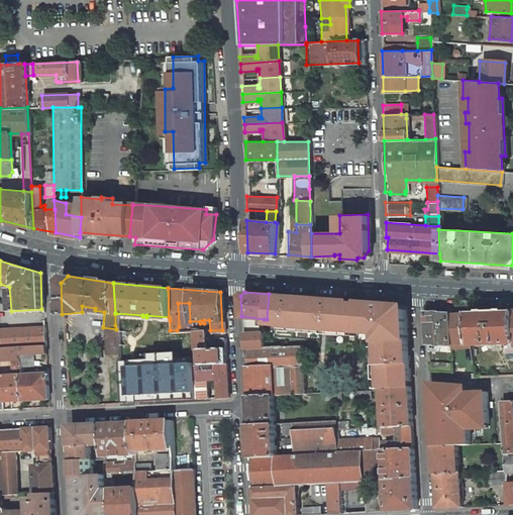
[(279,324),(279,325),(322,328),(321,332),(321,333),(335,334),(335,329),(351,330),(354,331),(355,327),(371,328),(374,331),(375,345),(376,355),(371,355),(372,370),(376,370),(377,388),(379,388),(404,387),(404,380),(407,380),(403,309),(399,304),(356,300),(355,303),(350,303),(350,300),(324,298),(324,300),(317,300),(317,298),(269,294),(267,319),(267,323),(279,324)]
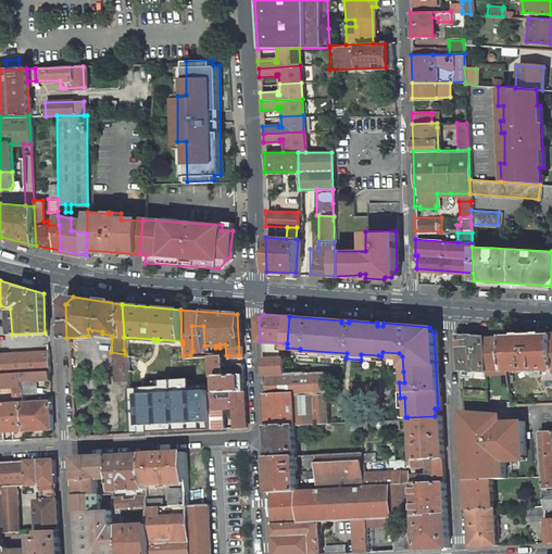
[(505,369),(522,368),(522,373),(526,373),(526,368),(551,367),(551,334),(543,335),(539,332),(517,334),(515,336),(503,336),(505,369)]
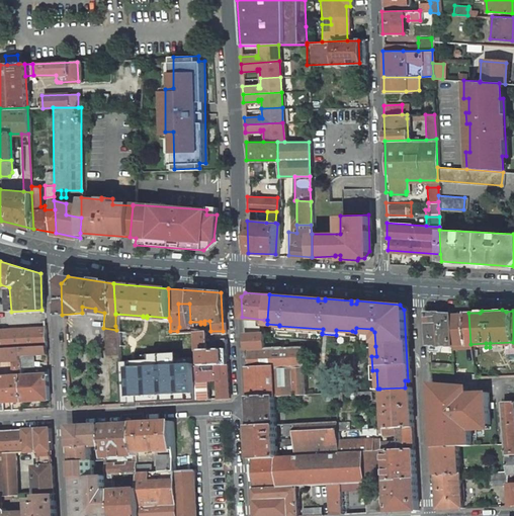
[(424,312),(426,343),(450,343),(448,313),(424,312)]
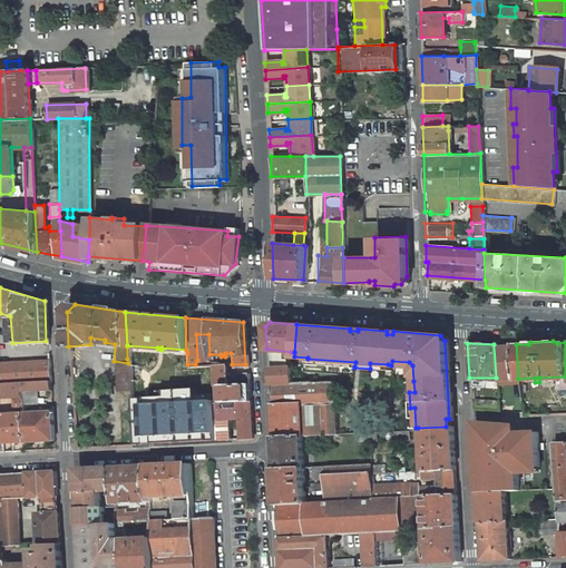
[(291,365),(291,352),(266,349),(267,365),(289,365),(291,365)]
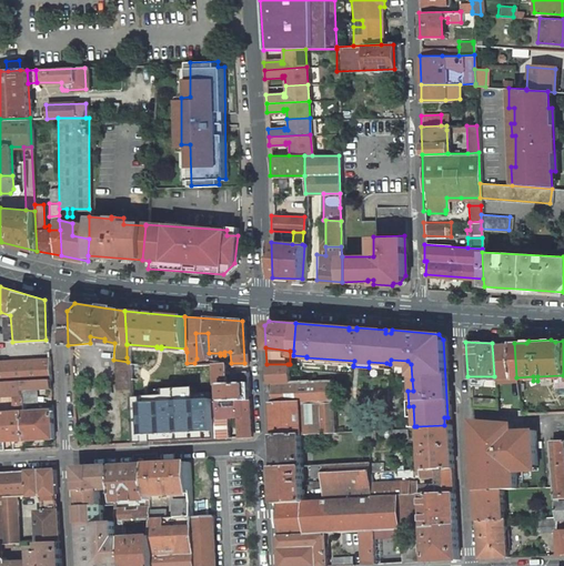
[(187,352),(174,352),(175,365),(187,365),(187,363),(187,352)]
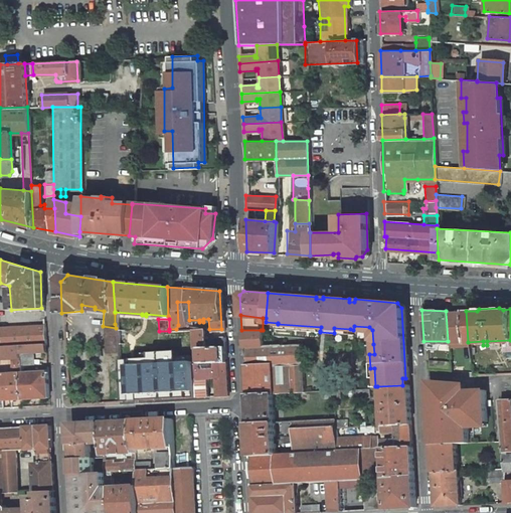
[(172,397),(169,335),(139,336),(139,344),(122,345),(121,336),(127,336),(126,323),(115,324),(116,328),(117,351),(119,400),(172,397)]
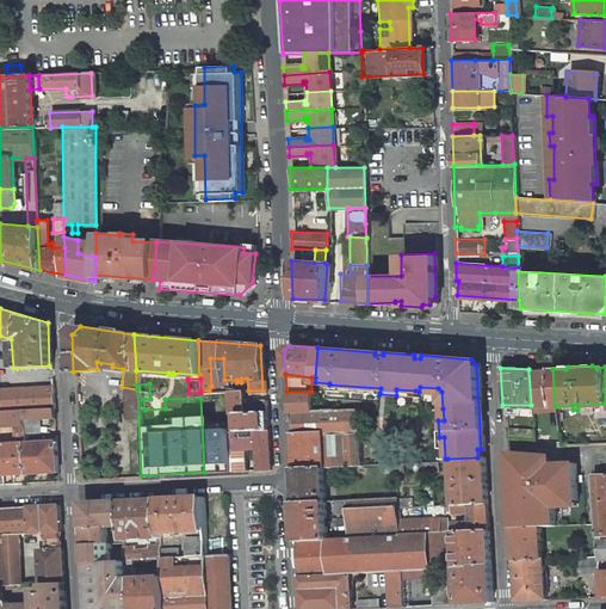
[(165,399),(165,383),(149,383),(150,399),(165,399)]
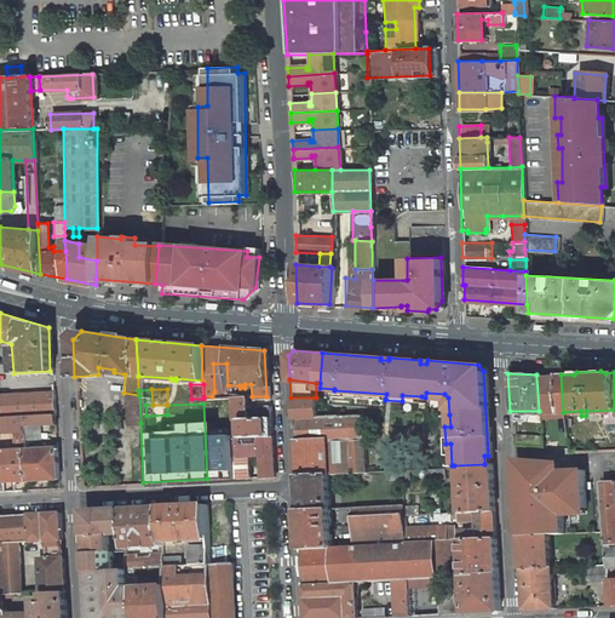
[(51,393),(0,394),(0,416),(3,416),(19,416),(52,415),(51,393)]
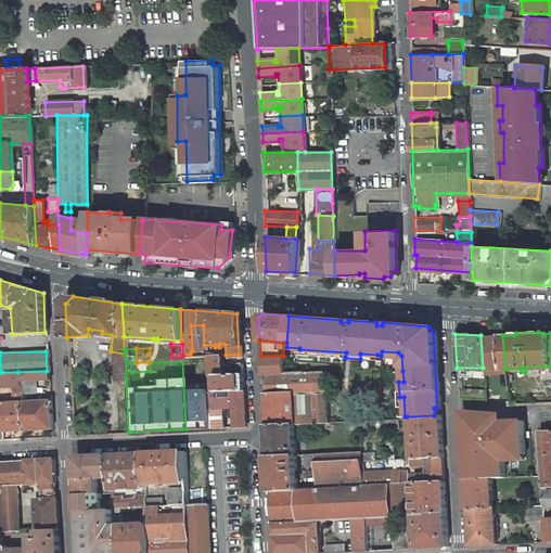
[(125,354),(111,351),(112,378),(126,378),(125,354)]
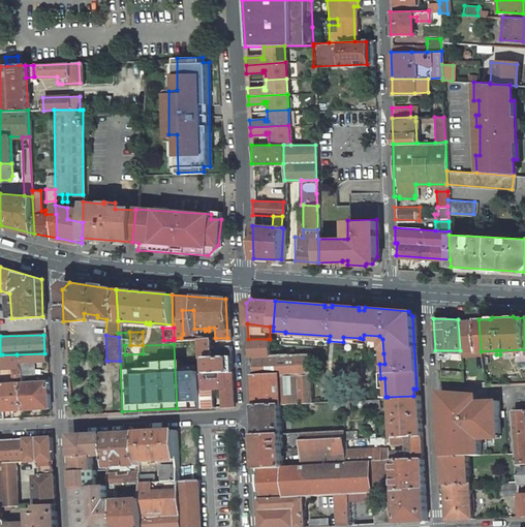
[(217,347),(209,347),(209,337),(195,338),(196,358),(203,357),(228,355),(228,345),(217,346),(217,347)]
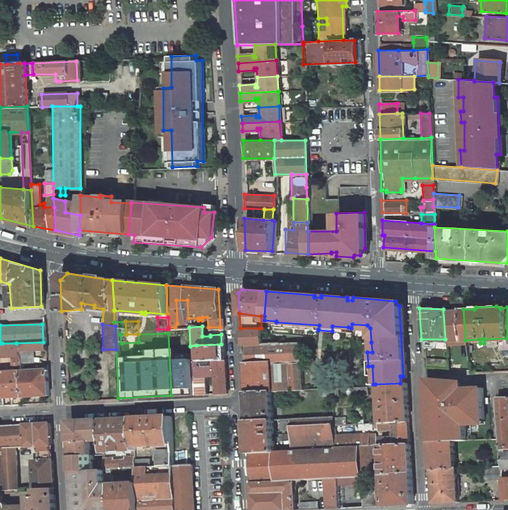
[(190,346),(189,327),(175,327),(168,327),(168,329),(168,333),(171,395),(192,394),(190,360),(190,346)]
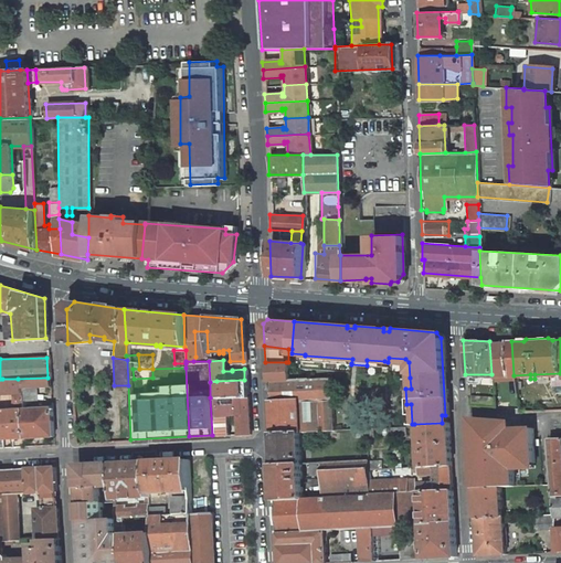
[(286,364),(286,362),(265,362),(266,379),(286,378),(286,364)]
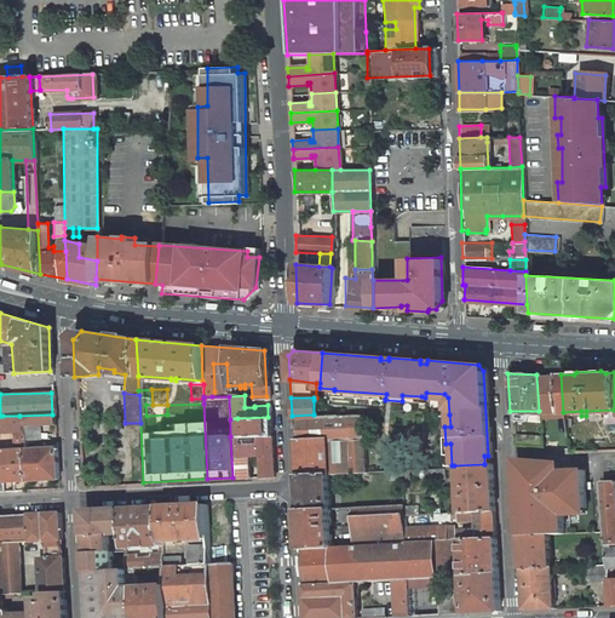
[(323,471),(363,469),(361,436),(360,436),(358,411),(314,415),(292,416),(294,473),(323,471)]
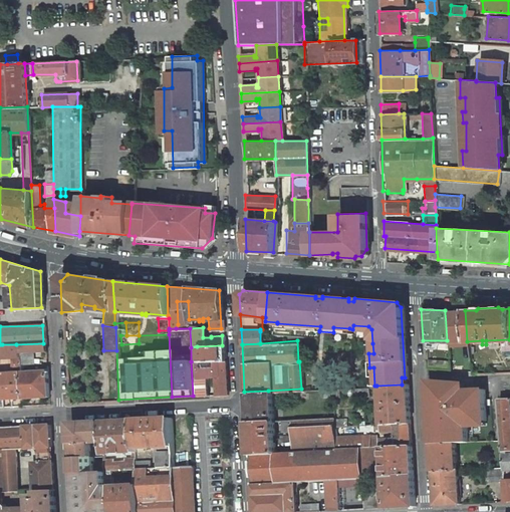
[(28,352),(43,351),(43,343),(16,344),(17,352),(28,352)]
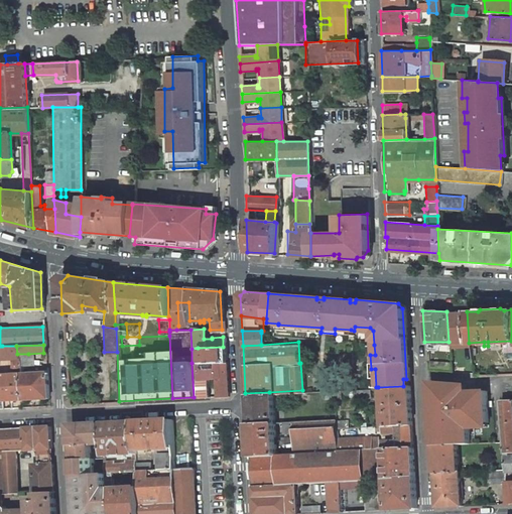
[(2,346),(3,358),(17,358),(17,354),(16,346),(2,346)]
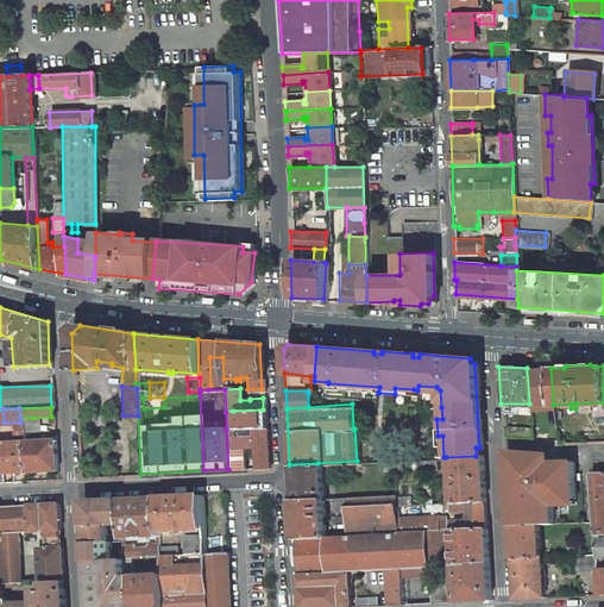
[(263,410),(233,411),(234,429),(252,429),(264,429),(263,410)]
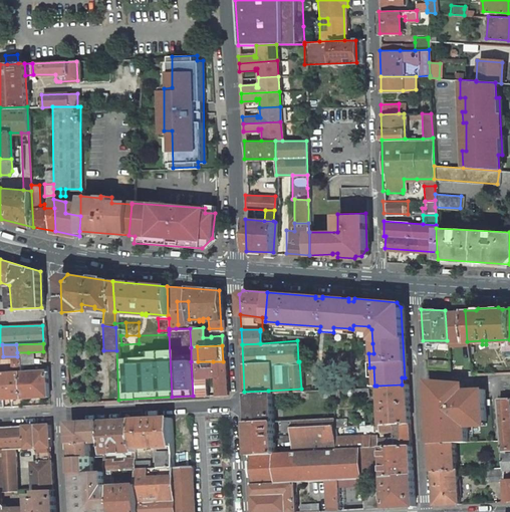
[(18,363),(29,363),(28,352),(17,352),(17,356),(17,358),(18,363)]
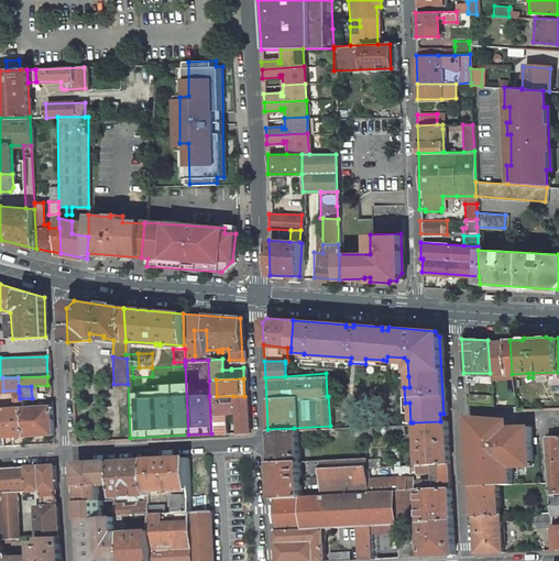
[(1,437),(22,436),(20,407),(20,398),(19,393),(11,394),(11,405),(14,405),(14,408),(0,408),(0,446),(2,446),(1,437)]
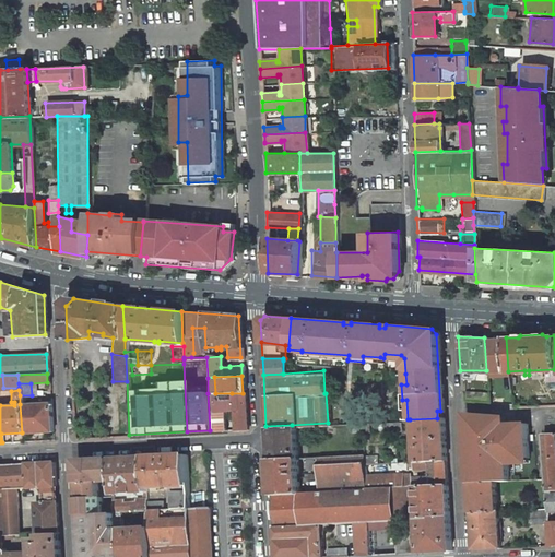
[(461,399),(487,401),(487,391),(461,391),(461,399)]
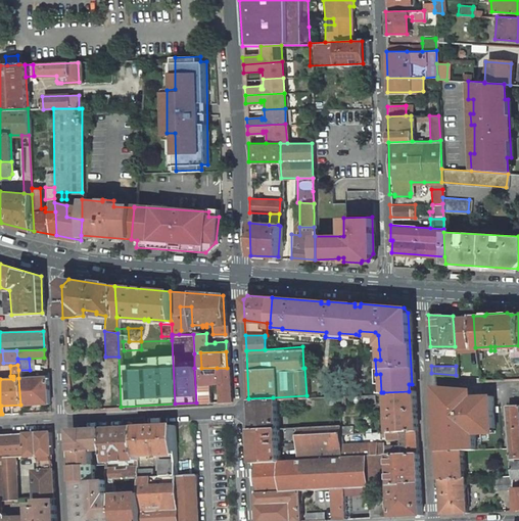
[(194,368),(196,403),(209,403),(208,377),(217,377),(217,368),(201,368),(194,368)]
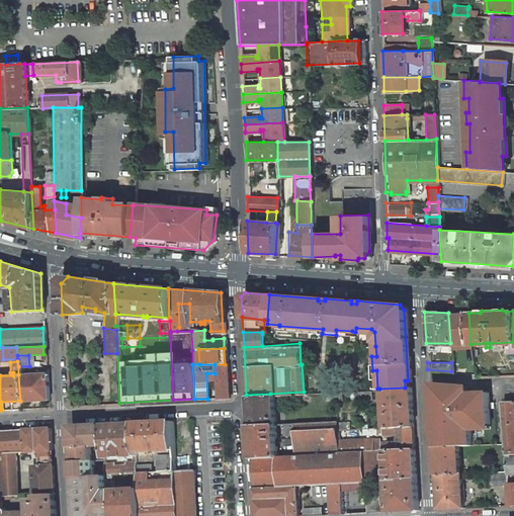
[(215,373),(216,398),(227,398),(225,364),(215,364),(215,373)]
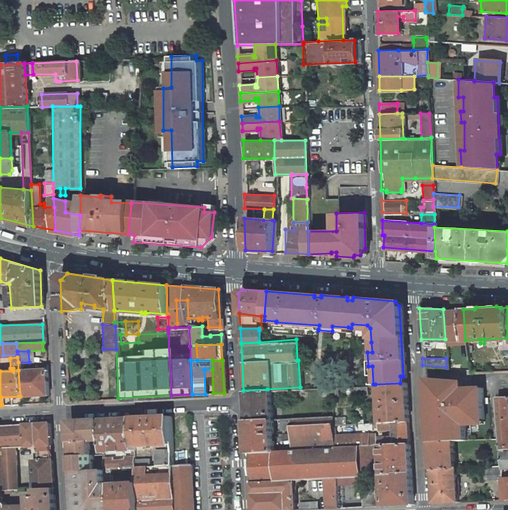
[(20,396),(45,395),(44,369),(35,370),(35,367),(33,367),(33,369),(18,370),(20,396)]
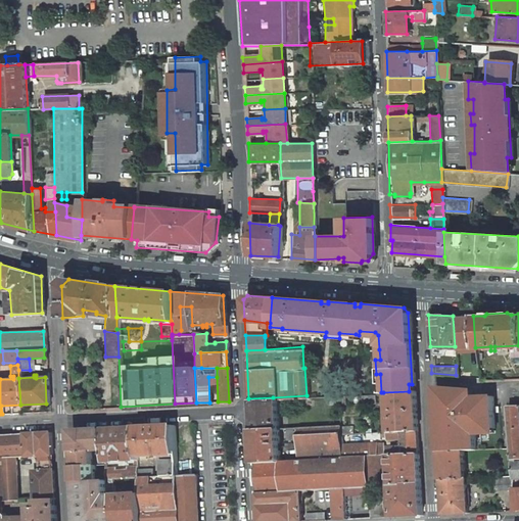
[(518,376),(502,377),(504,405),(517,405),(518,404),(518,376)]
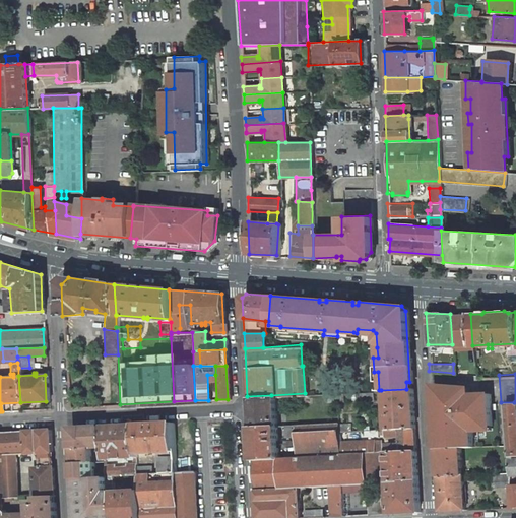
[(430,383),(433,439),(437,439),(438,447),(457,446),(469,446),(468,425),(488,424),(487,392),(458,393),(458,385),(430,383)]
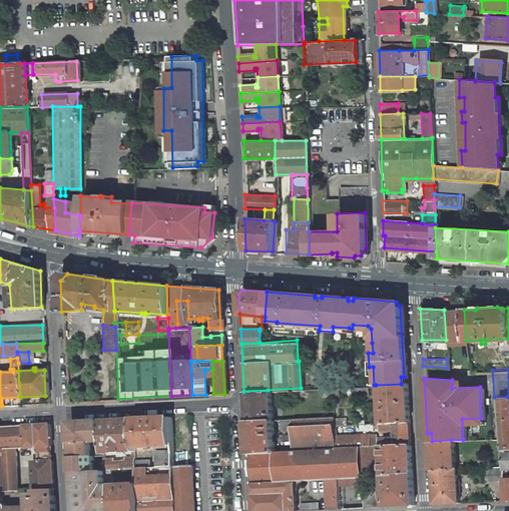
[(376,385),(377,405),(375,405),(375,408),(377,408),(378,422),(407,420),(405,384),(401,384),(376,385)]
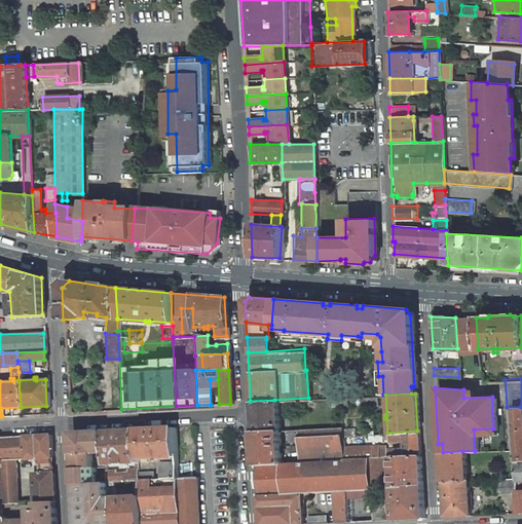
[(374,395),(369,396),(357,396),(357,404),(374,403),(374,395)]
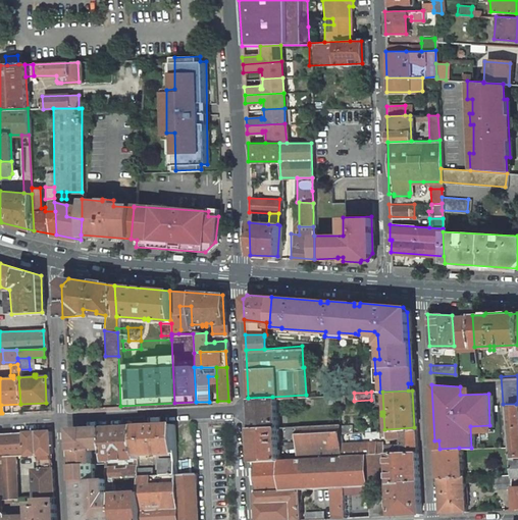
[(335,394),(326,394),(326,402),(335,402),(335,394)]
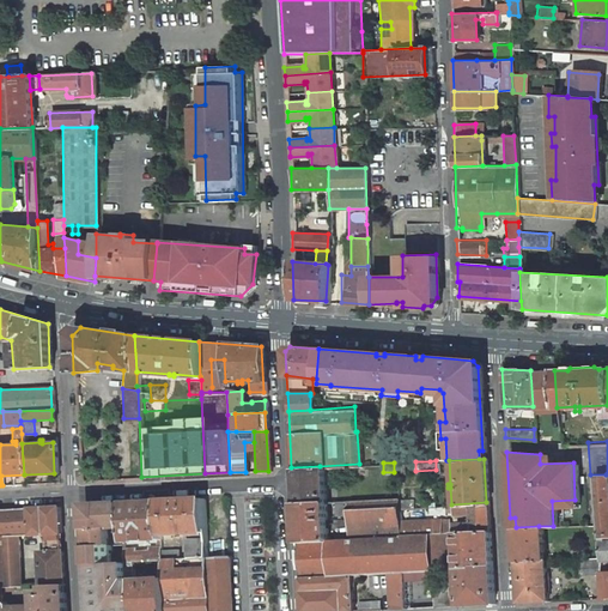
[(322,491),(320,466),(291,467),(293,502),(322,501),(322,495),(324,495),(324,491),(322,491)]
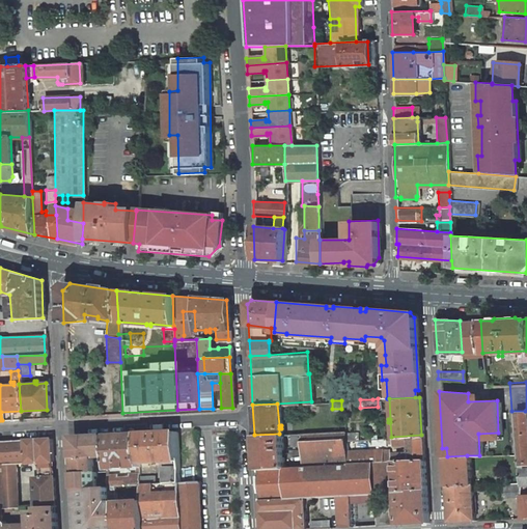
[(516,461),(526,460),(526,437),(525,411),(511,411),(516,461)]
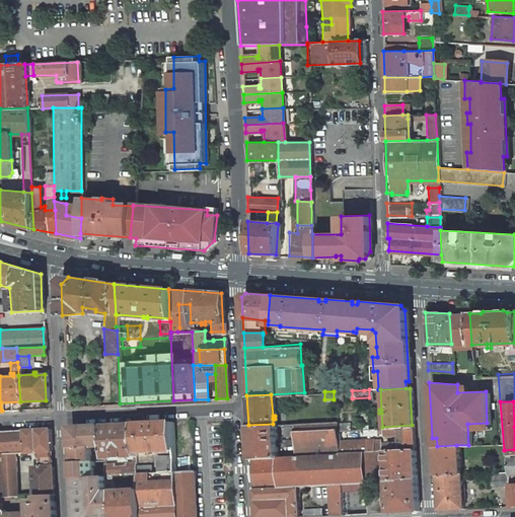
[(284,435),(293,435),(294,450),(294,455),(338,452),(337,441),(337,437),(336,437),(335,421),(284,423),(284,435)]
